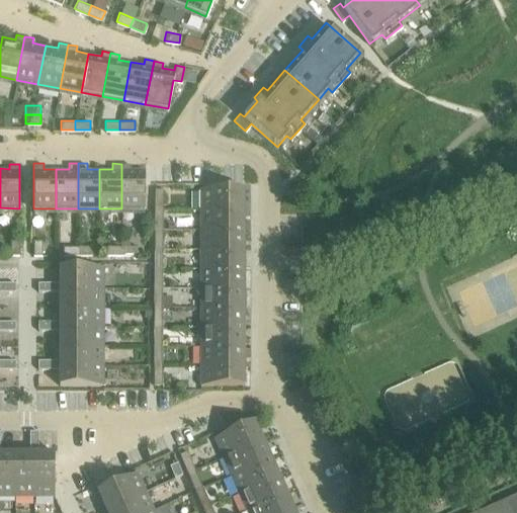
[(121,164),(121,208),(145,208),(145,169),(131,169),(131,164),(121,164)]
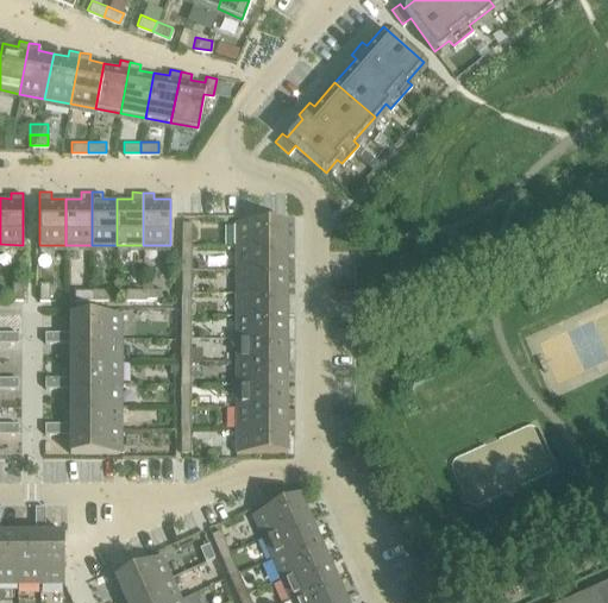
[(234,220),(234,242),(286,242),(286,221),(287,221),(287,220),(234,220)]
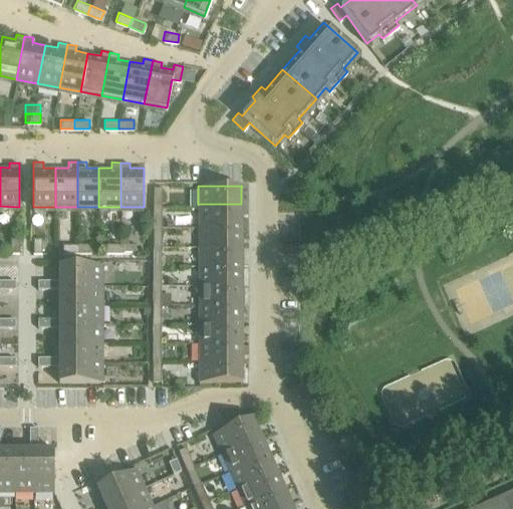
[(153,199),(161,199),(161,187),(153,187),(153,199)]
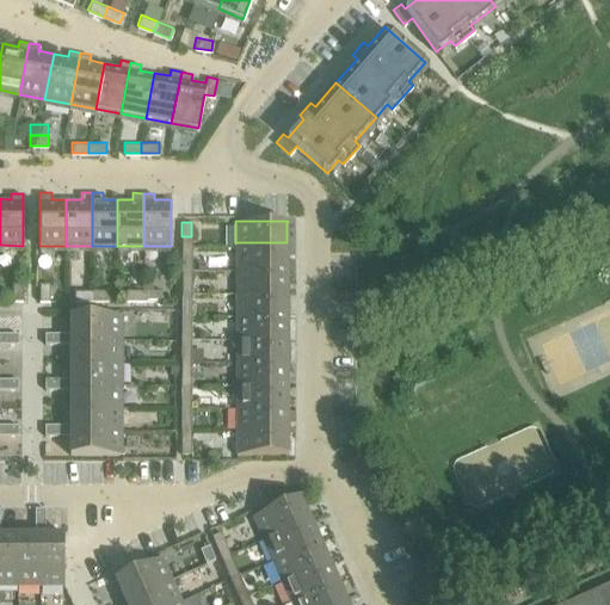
[(235,242),(235,267),(287,267),(287,242),(235,242)]
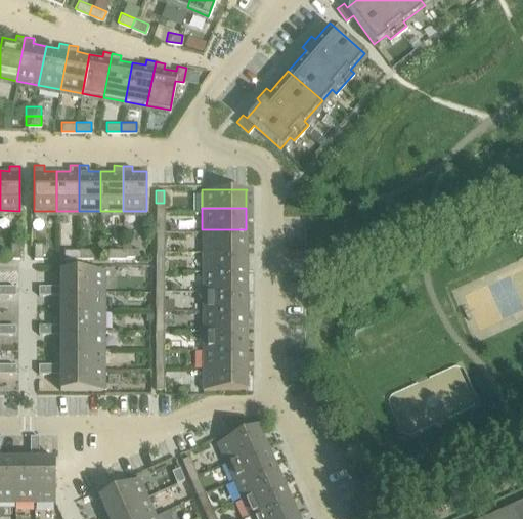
[(156,217),(156,229),(165,229),(165,217),(156,217)]
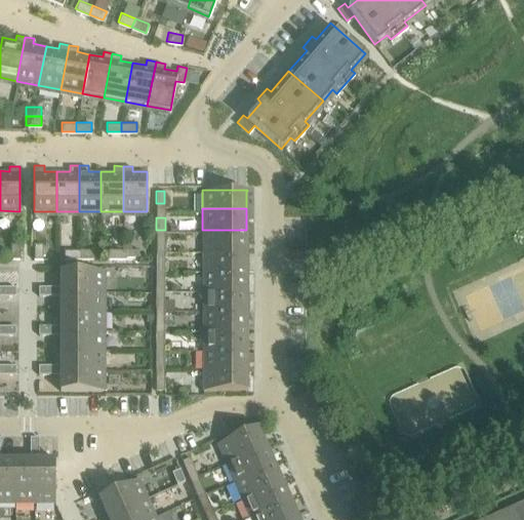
[(165,230),(156,230),(156,243),(165,243),(165,230)]
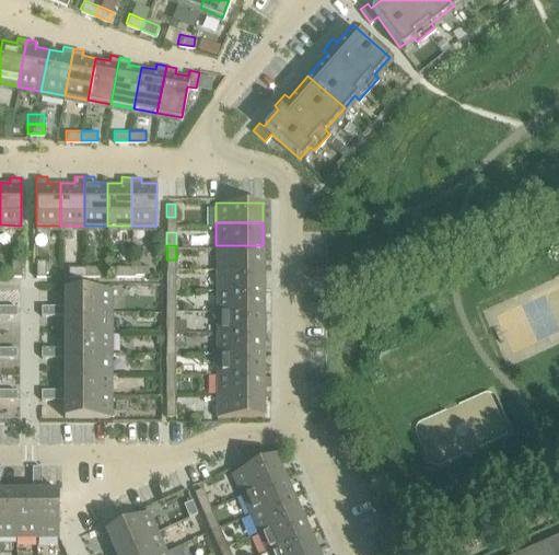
[(216,245),(217,266),(263,266),(263,245),(216,245)]
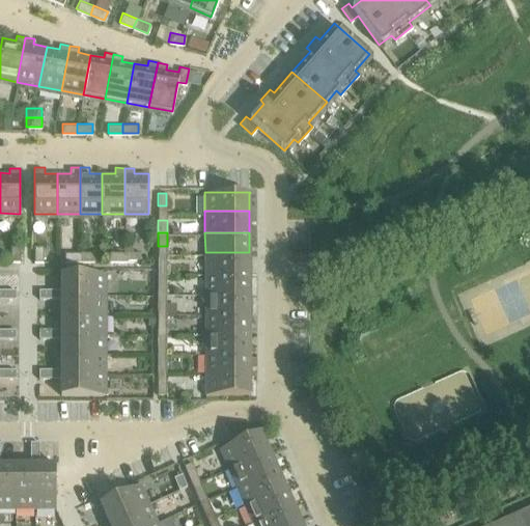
[(10,260),(20,260),(20,245),(10,245),(10,260)]
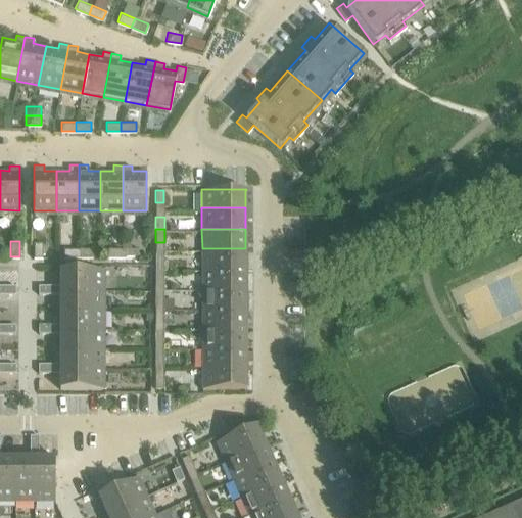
[(34,241),(34,256),(43,256),(43,241),(34,241)]
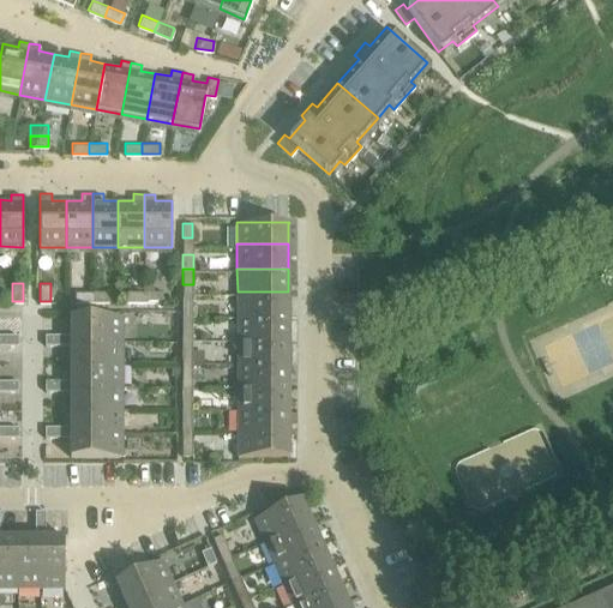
[(92,301),(92,290),(74,290),(74,301),(92,301)]
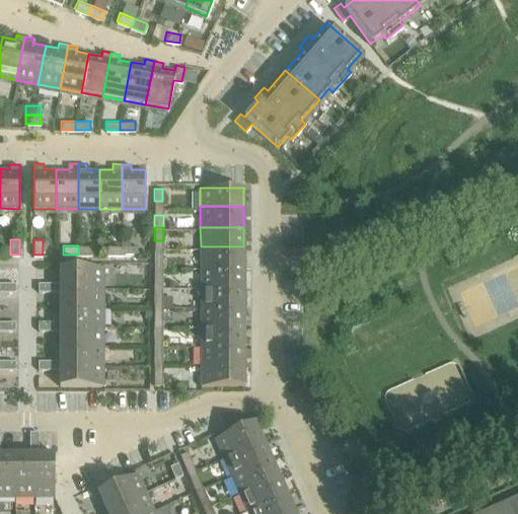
[(78,245),(78,254),(92,254),(92,245),(78,245)]
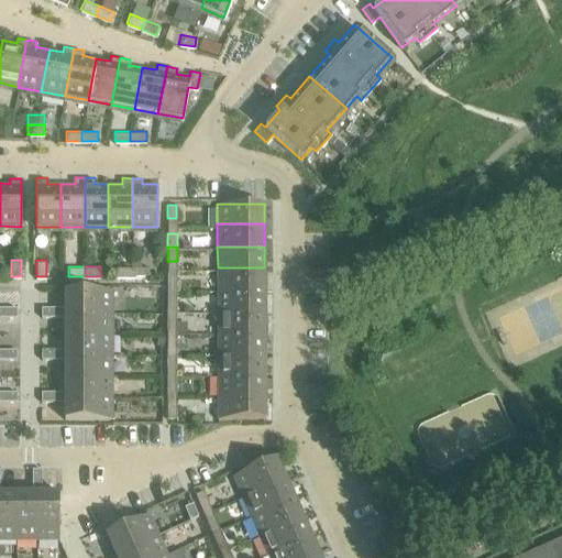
[(132,276),(132,266),(116,266),(116,276),(132,276)]
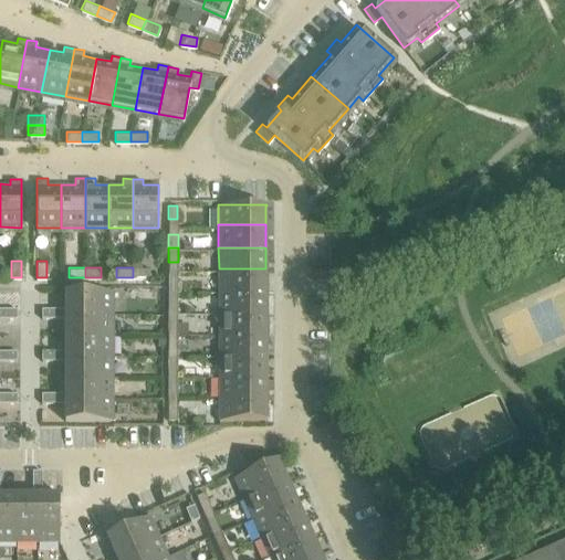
[(133,267),(133,277),(149,277),(149,267),(133,267)]
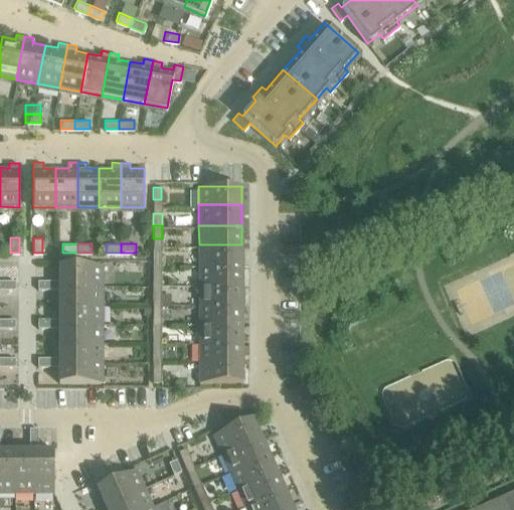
[(241,244),(199,244),(199,265),(241,265),(241,244)]
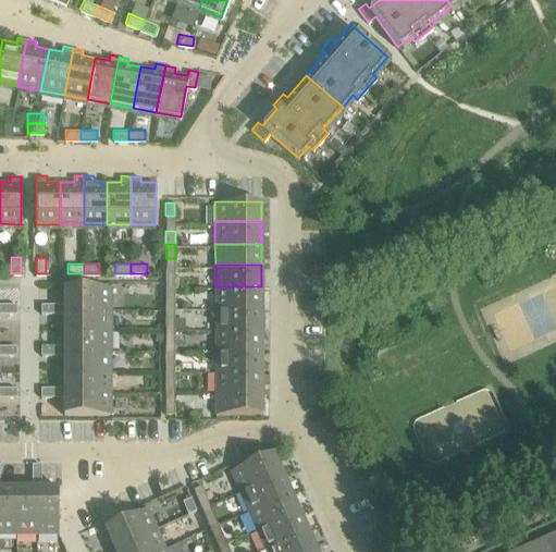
[(165,272),(165,286),(175,286),(175,272),(165,272)]
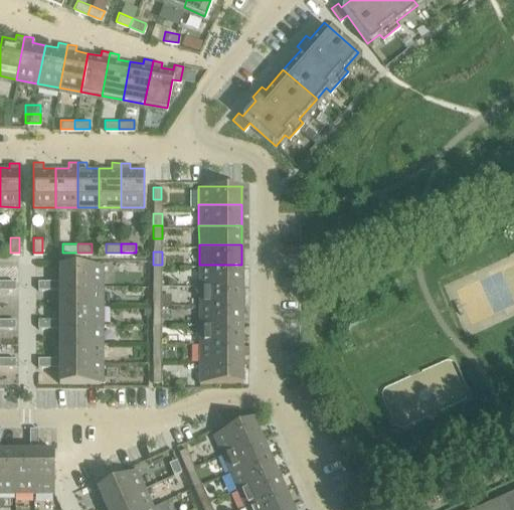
[(59,279),(48,279),(48,288),(59,288),(59,284),(103,284),(103,263),(59,263),(59,265),(59,279)]
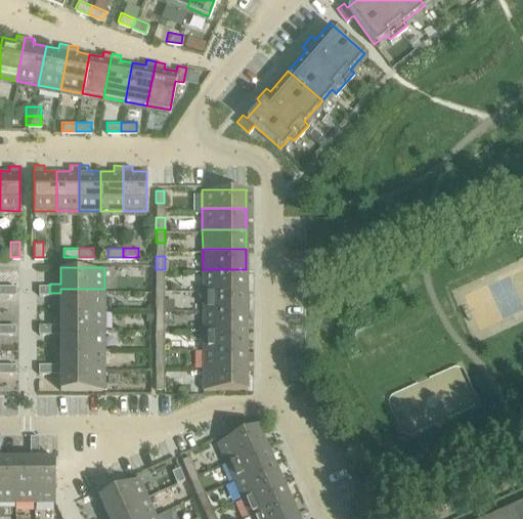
[(165,269),(156,269),(156,282),(165,282),(165,269)]
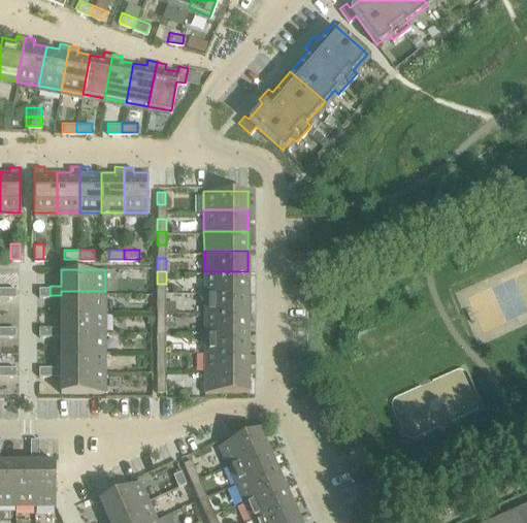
[(248,271),(204,271),(204,291),(248,291),(248,271)]
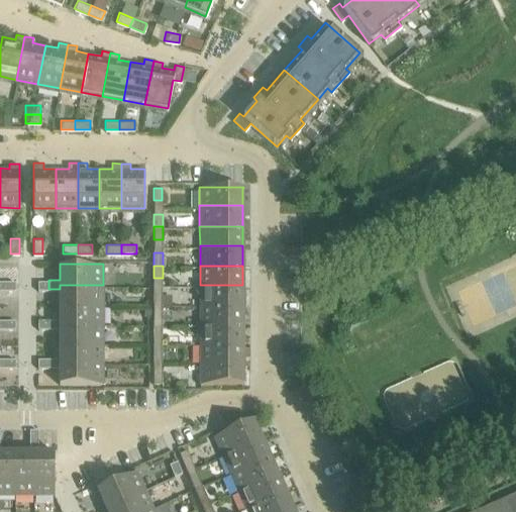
[(48,289),(48,280),(37,281),(37,289),(48,289)]
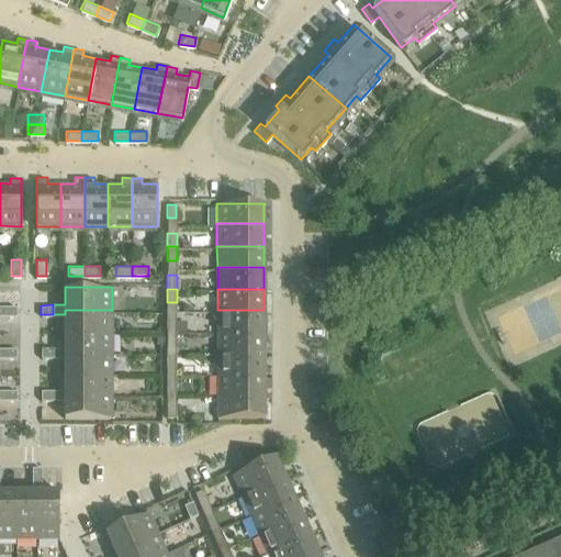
[(4,305),(4,314),(17,314),(17,305),(4,305)]
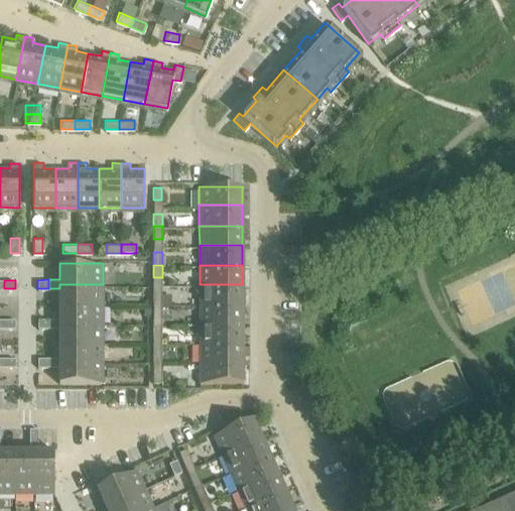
[(59,284),(59,288),(59,303),(102,303),(103,284),(59,284)]
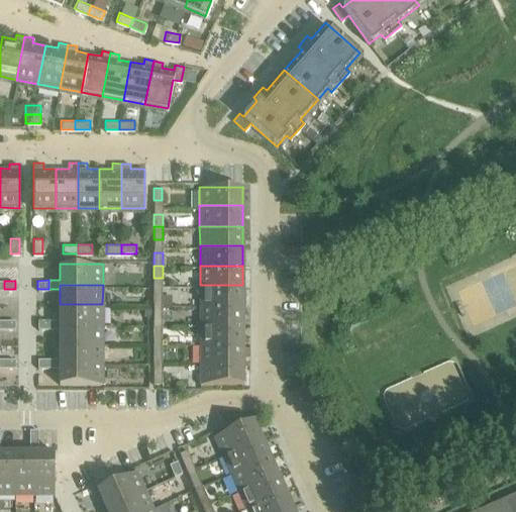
[(200,285),(200,304),(242,304),(242,285),(200,285)]
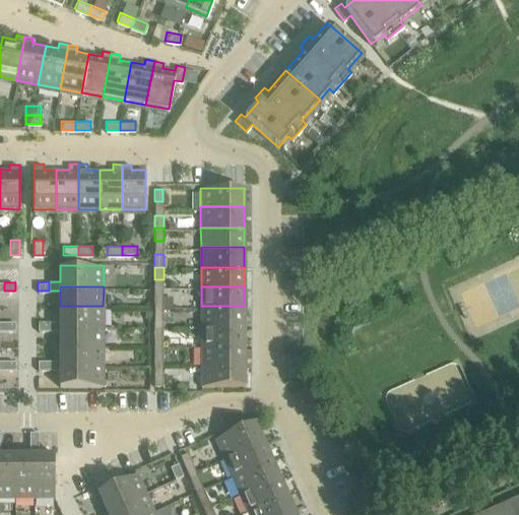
[(154,293),(154,306),(164,306),(164,293),(154,293)]
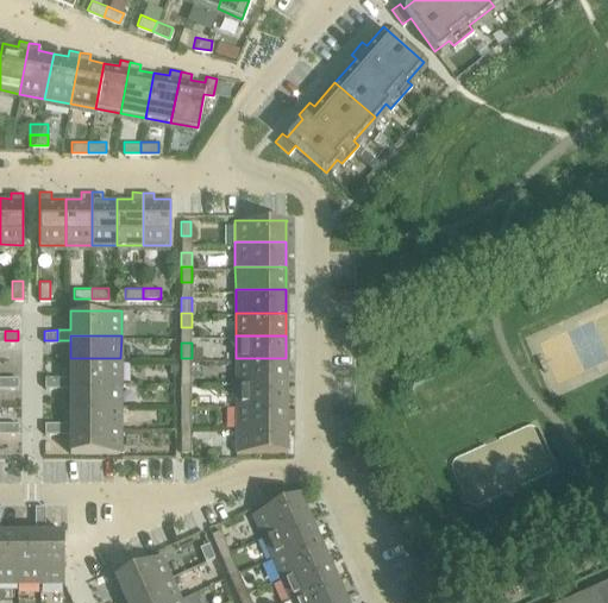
[(70,376),(57,376),(57,387),(70,387),(70,381),(120,381),(120,358),(70,358),(70,376)]
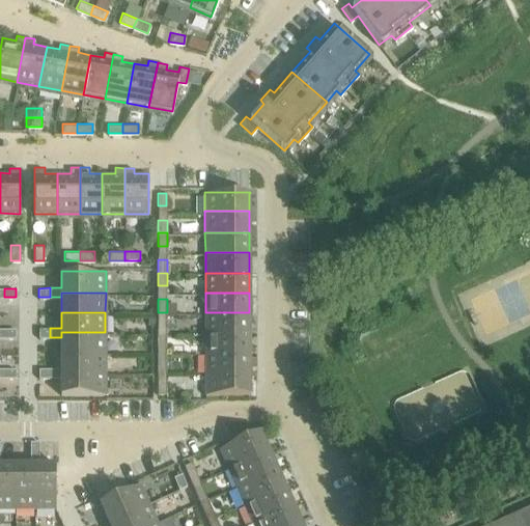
[(167,312),(158,312),(158,326),(167,326),(167,312)]
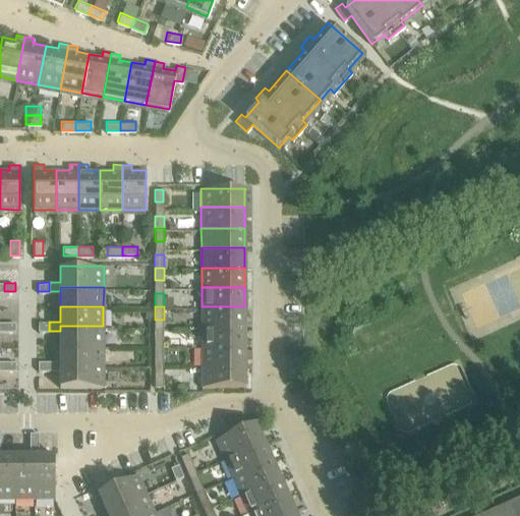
[(201,306),(201,326),(244,326),(244,306),(201,306)]
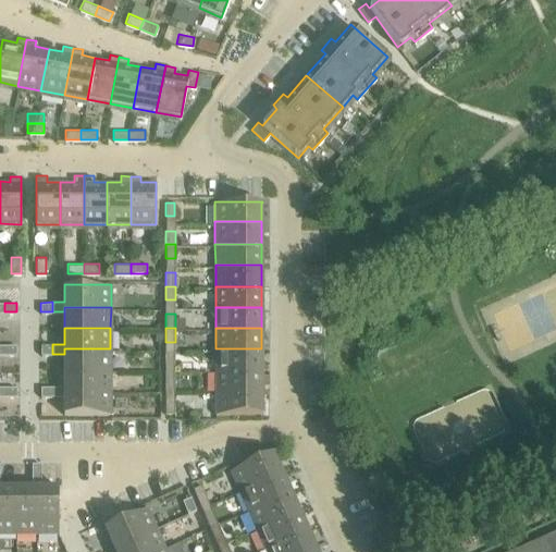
[(4,344),(4,353),(16,353),(16,344),(4,344)]
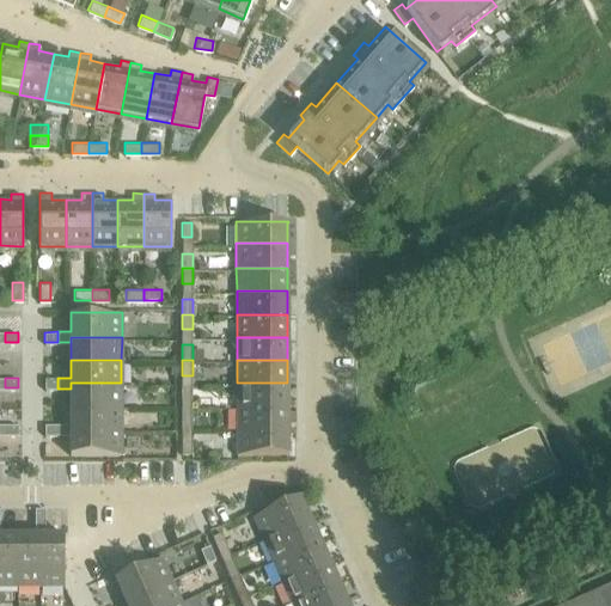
[(57,389),(57,378),(44,378),(44,389),(57,389)]
